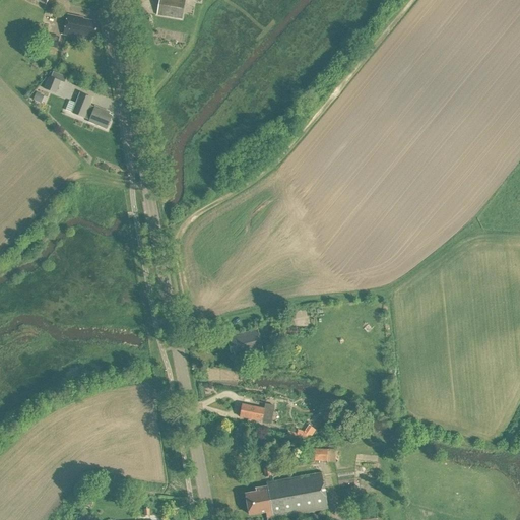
[(158,0),(157,15),(181,19),(184,0),(158,0)]
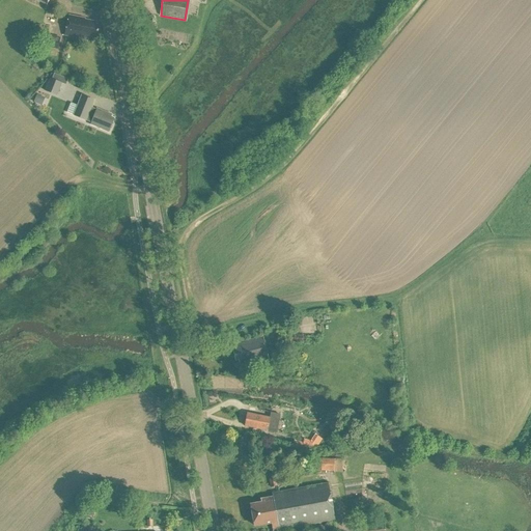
[(95,25),(96,23),(84,20),(84,19),(68,16),(65,36),(95,43),(99,26),(95,25)]
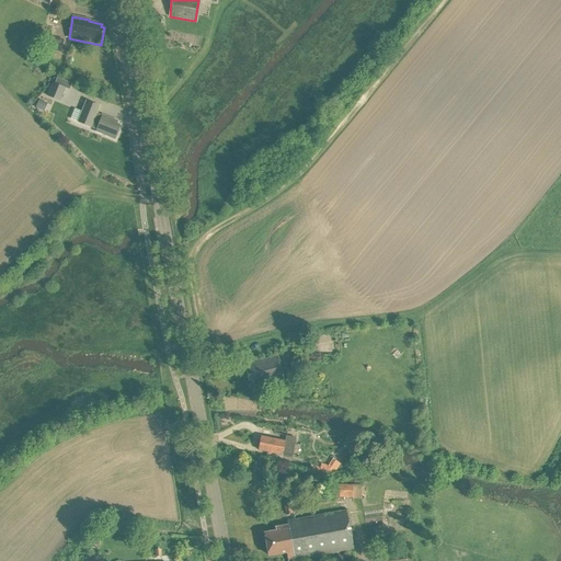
[(60,102),(66,89),(53,83),(47,96),(60,102)]
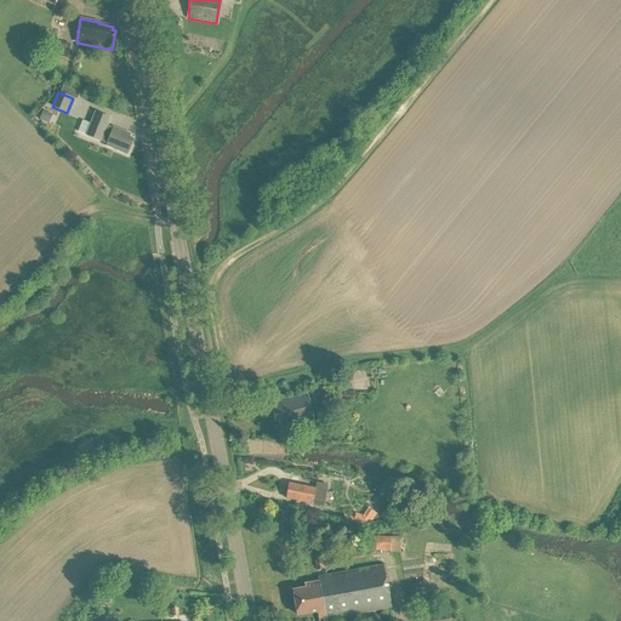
[(113,131),(107,129),(110,120),(95,114),(91,124),(83,121),(78,132),(86,136),(86,137),(107,146),(107,147),(126,154),(127,151),(129,151),(134,141),(129,138),(130,136),(114,129),(113,131)]
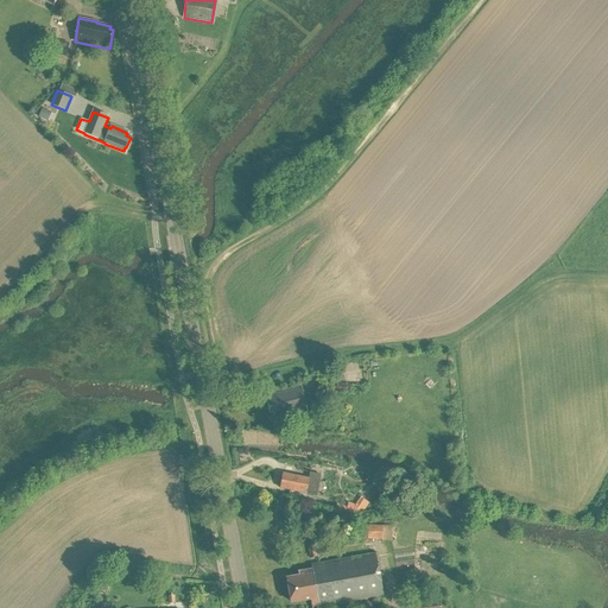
[(271,401),(267,403),(270,413),(273,412),(274,418),(286,416),(287,417),(306,412),(301,387),(268,394),(271,401)]
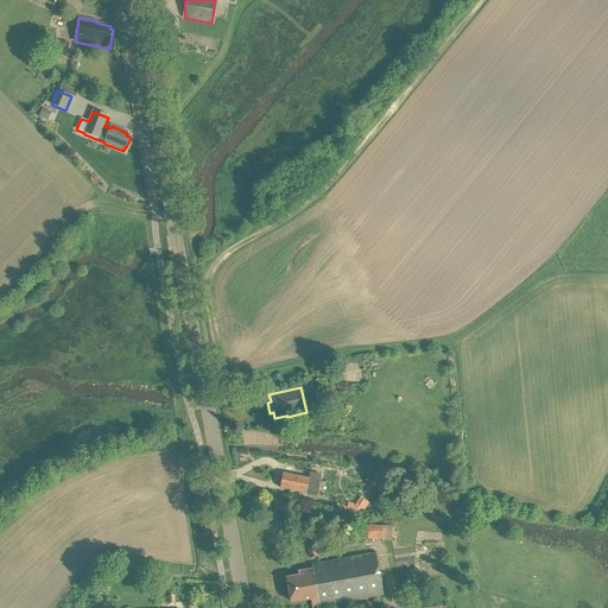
[(283,477),(280,488),(316,495),(318,481),(287,474),(286,479),(283,477)]
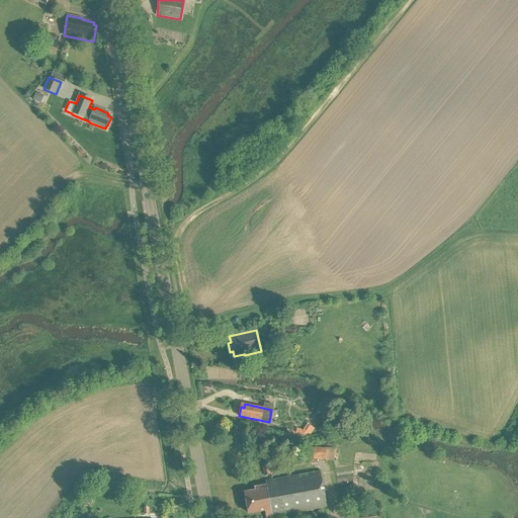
[(314,459),(326,460),(327,448),(314,447),(314,459)]
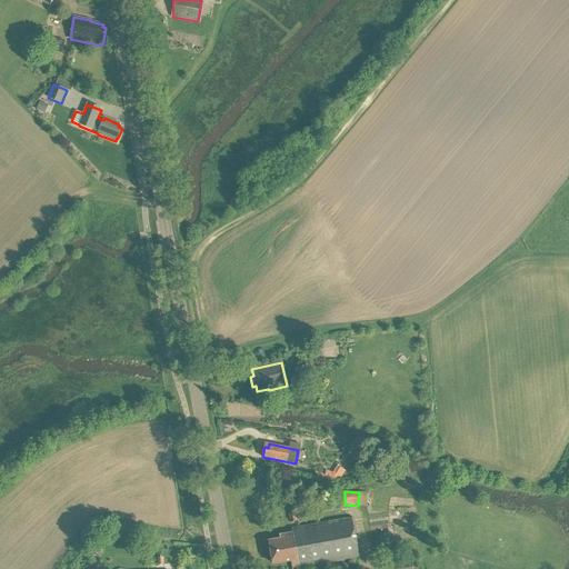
[(279,538),(268,540),(270,549),(268,550),(269,556),(271,556),(272,563),(290,560),(292,568),(359,556),(351,517),(291,528),(291,532),(279,535),(279,538)]
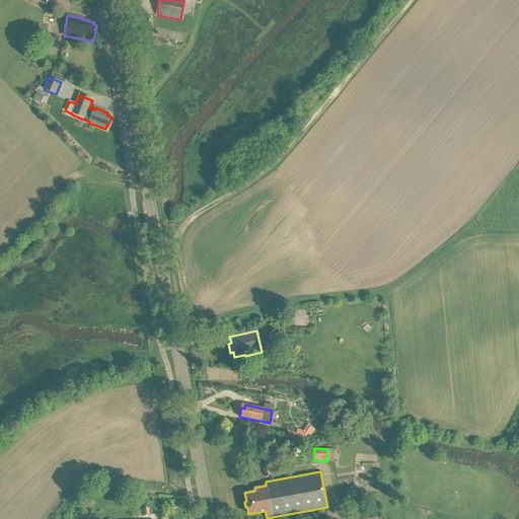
[(88,496),(85,506),(90,508),(94,497),(88,496)]
